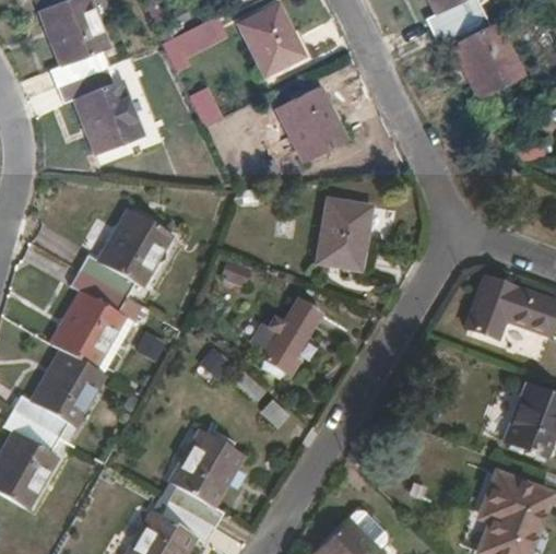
[(66,65),(103,50),(108,48),(90,0),(63,0),(44,8),(66,65)]
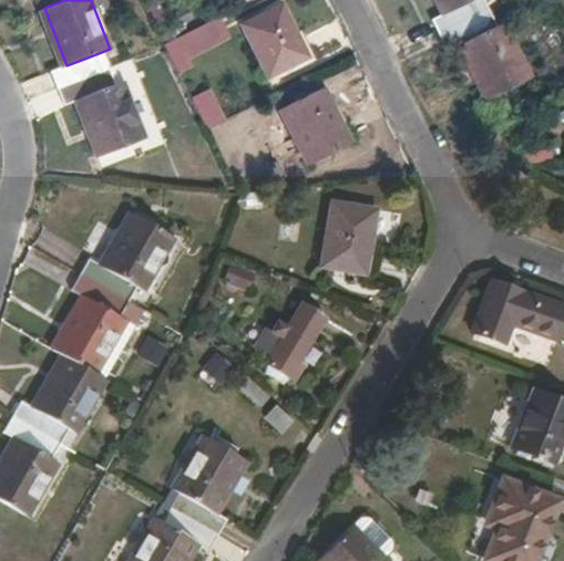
[(442,34),(491,9),(486,0),(471,0),(447,12),(434,18),(442,34)]
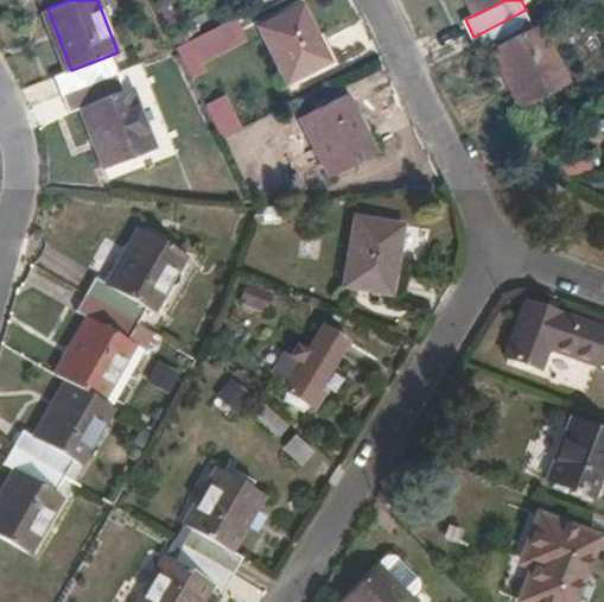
[(471,0),(478,13),(504,0),(471,0)]
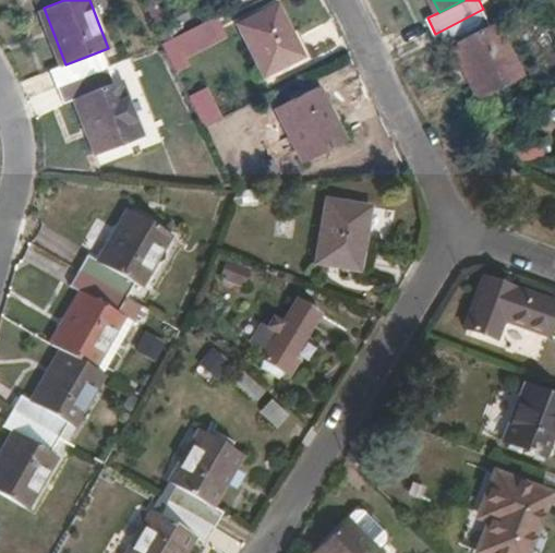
[(266,73),(305,53),(279,2),(240,22),(266,73)]
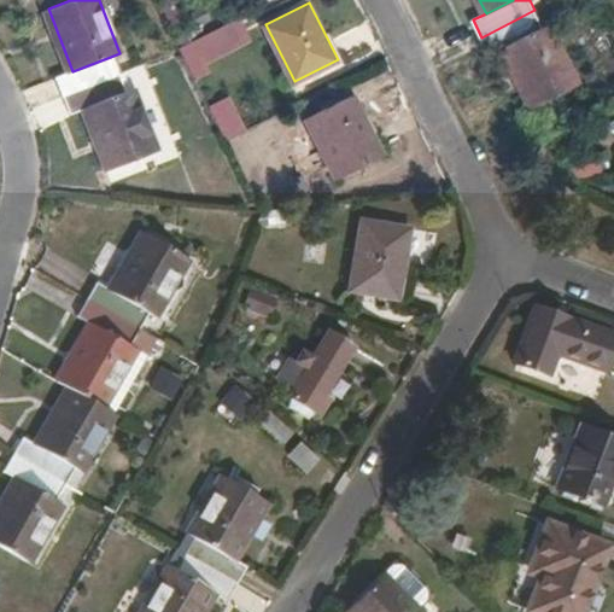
[(214,17),(208,4),(192,13),(198,25),(214,17)]
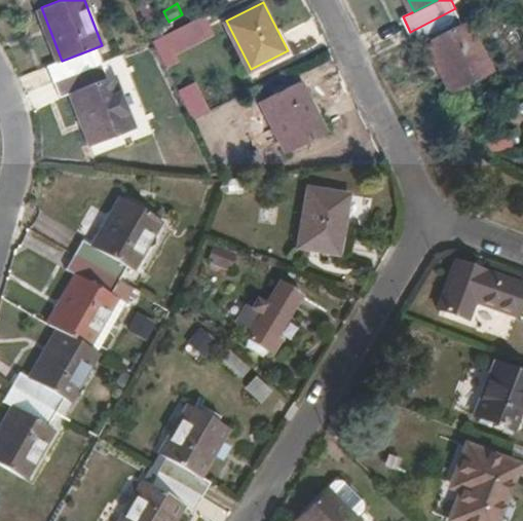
[(430,40),(462,23),(455,8),(410,32),(417,46),(430,40)]
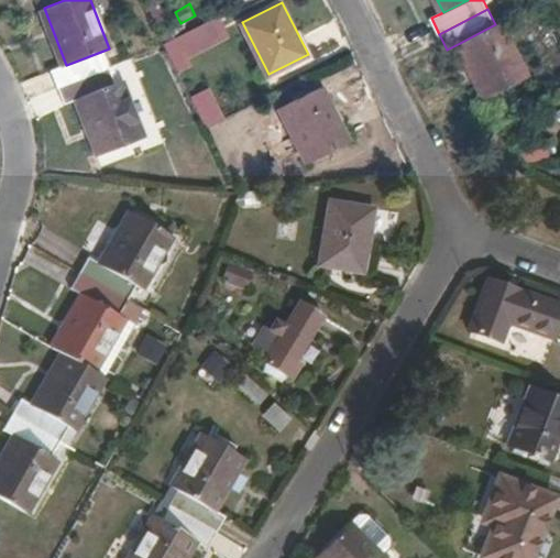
[(237,26),(230,12),(221,17),(228,31),(237,26)]
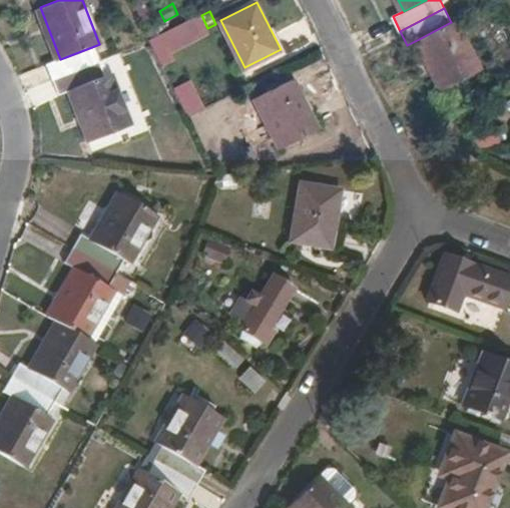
[(456,19),(451,22),(419,39),(442,88),(480,68),(456,19)]
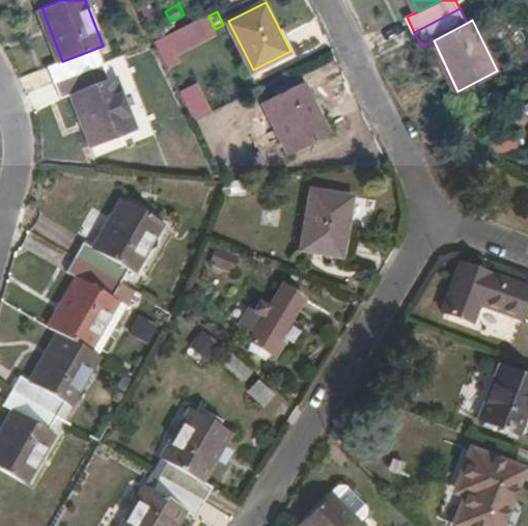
[(200,33),(196,24),(162,40),(166,50),(200,33)]
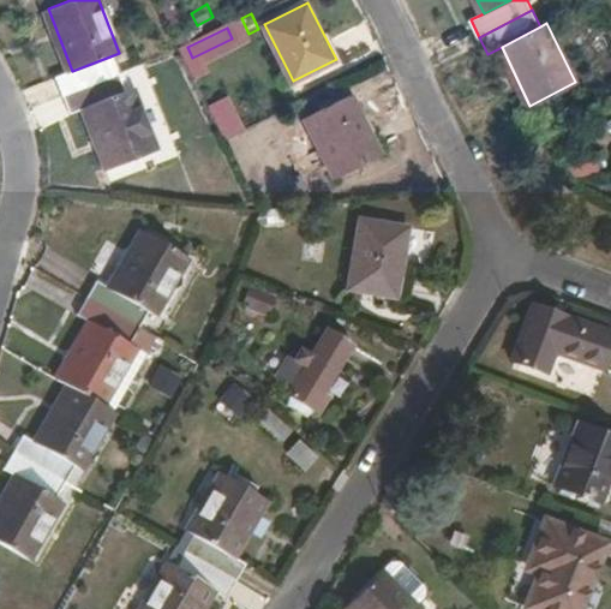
[(65,94),(119,72),(113,55),(72,71),(58,76),(65,94)]
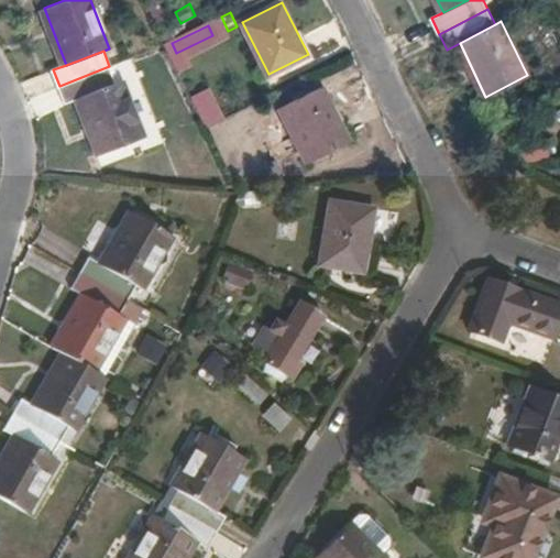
[(78,96),(116,81),(109,66),(59,86),(64,101),(78,96)]
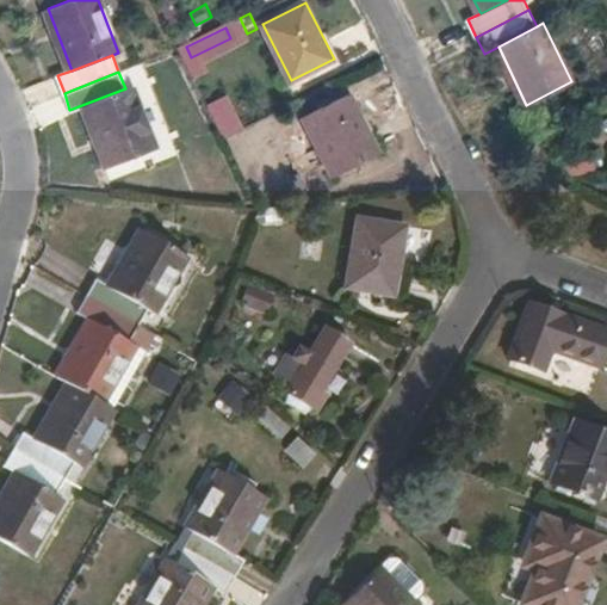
[(131,86),(125,88),(85,104),(109,166),(155,148),(131,86)]
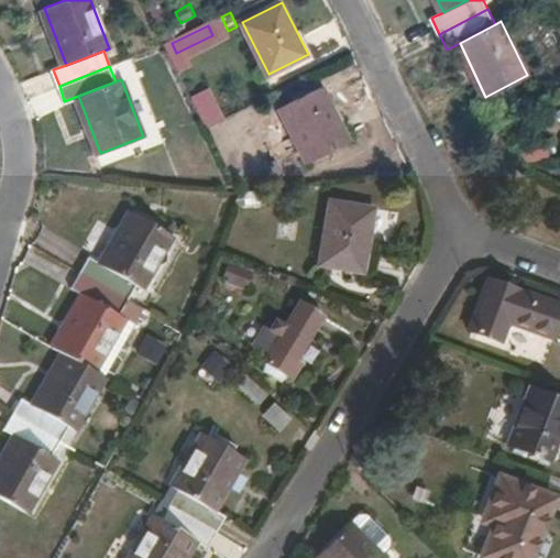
[(211,81),(191,91),(206,122),(226,113),(211,81)]
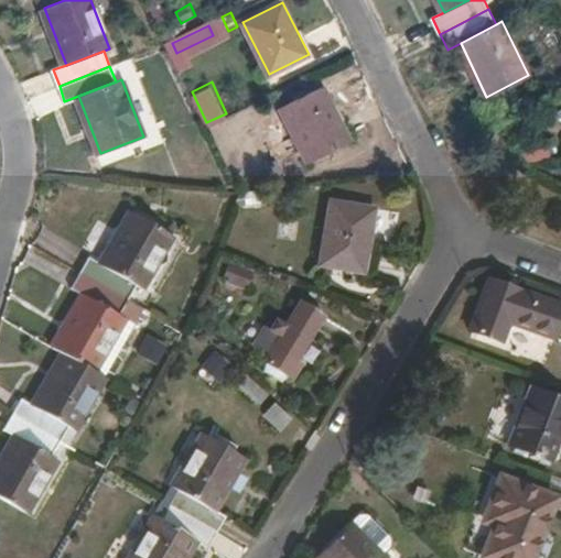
[(309,162),(351,141),(334,108),(335,107),(324,86),(281,108),(309,162)]
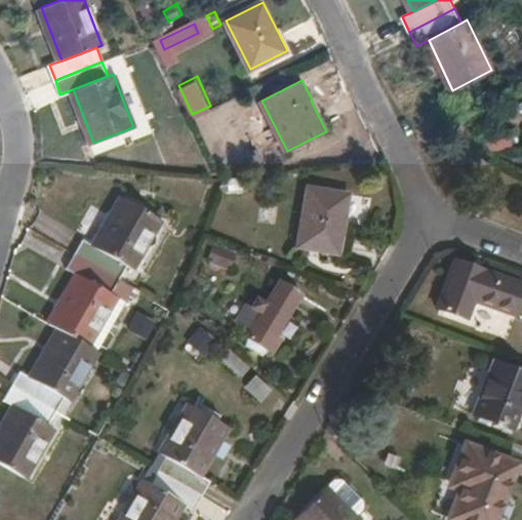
[(510,121),(484,125),(487,148),(513,144),(510,121)]
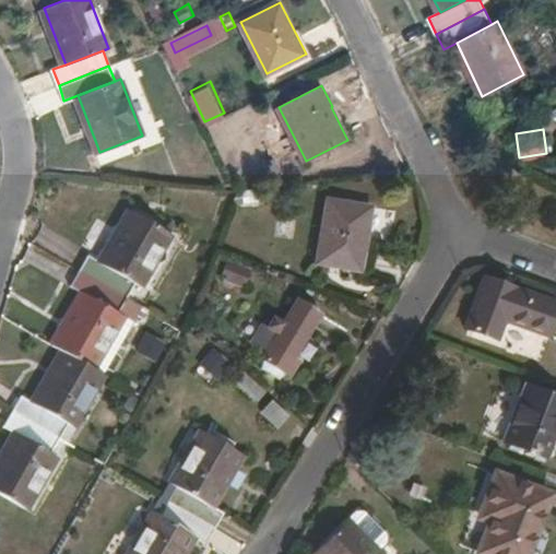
[(263,199),(262,187),(246,189),(247,201),(263,199)]
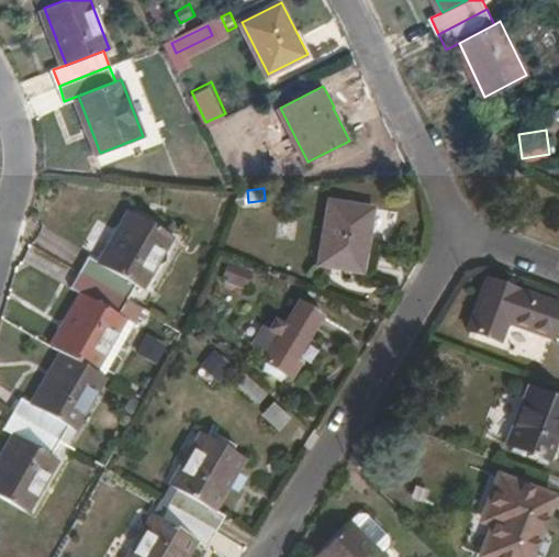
[(364,269),(375,205),(332,198),(321,262),(364,269)]
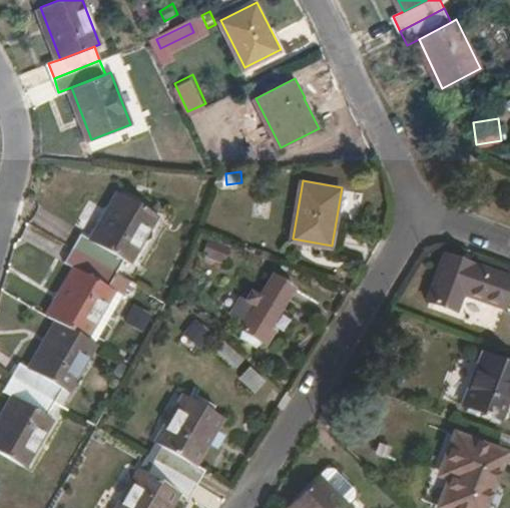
[(92,239),(124,259),(129,261),(156,213),(121,192),(92,239)]
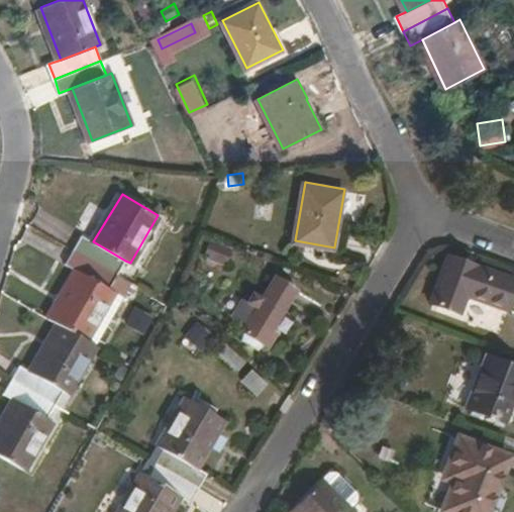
[(76,249),(118,274),(125,261),(93,241),(84,235),(76,249)]
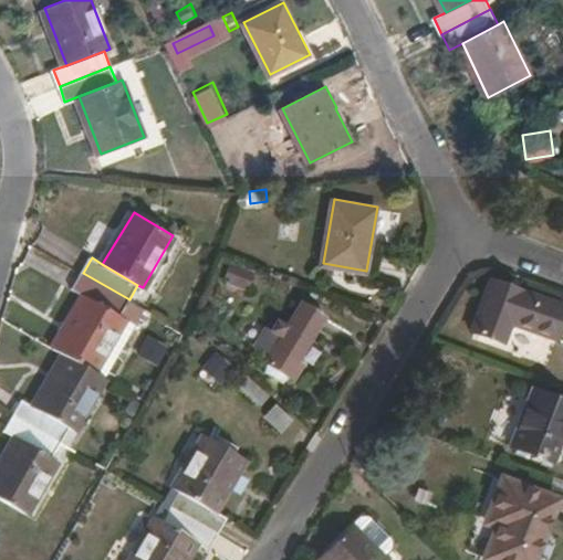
[(261,275),(231,262),(227,273),(233,275),(231,280),(256,289),(261,275)]
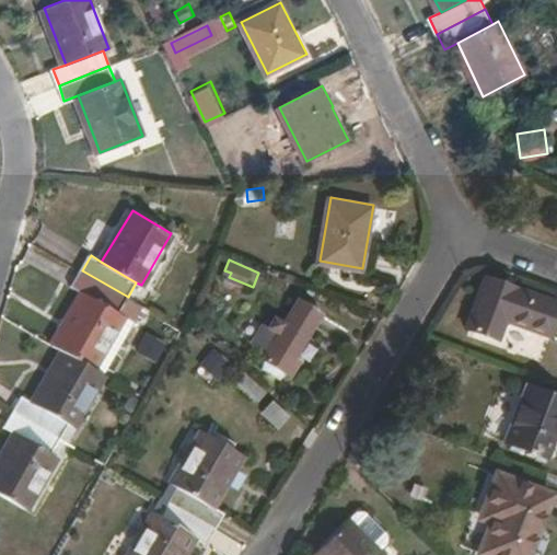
[(84,291),(119,312),(128,297),(82,270),(73,285),(84,291)]
